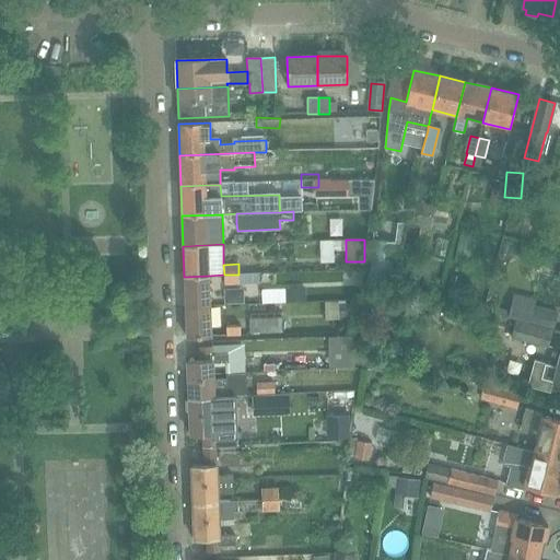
[(259,273),(238,275),(224,275),(224,286),(260,283),(259,273)]
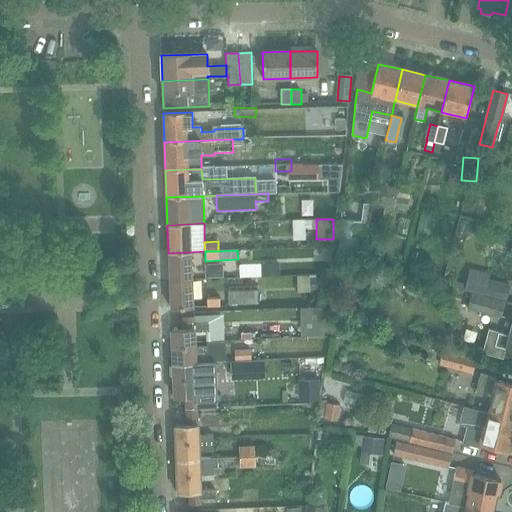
[(168,253),(169,280),(191,279),(190,252),(168,253)]
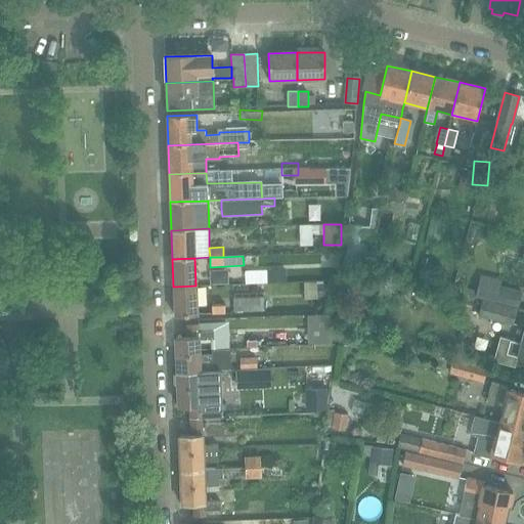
[(195,286),(173,287),(174,315),(197,315),(195,286)]
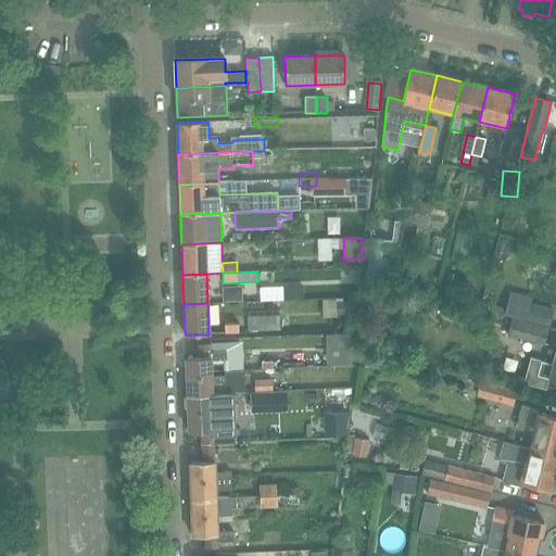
[(526,320),(548,326),(553,311),(529,304),(526,320)]
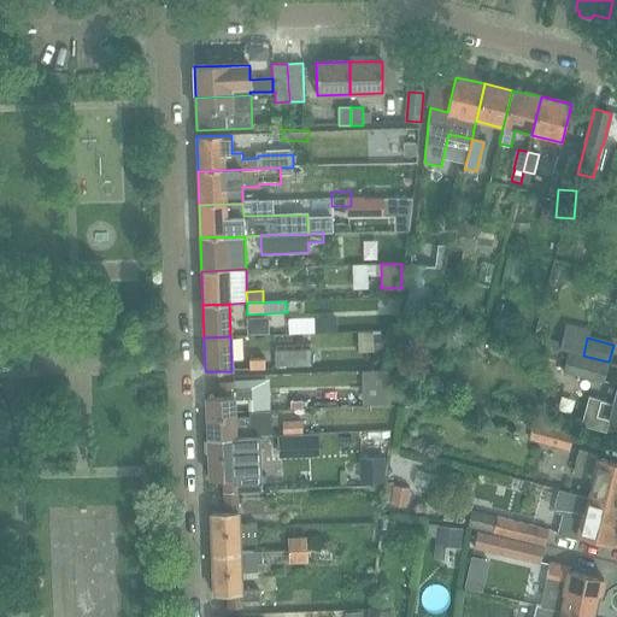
[(275,351),(275,368),(311,366),(310,350),(275,351)]
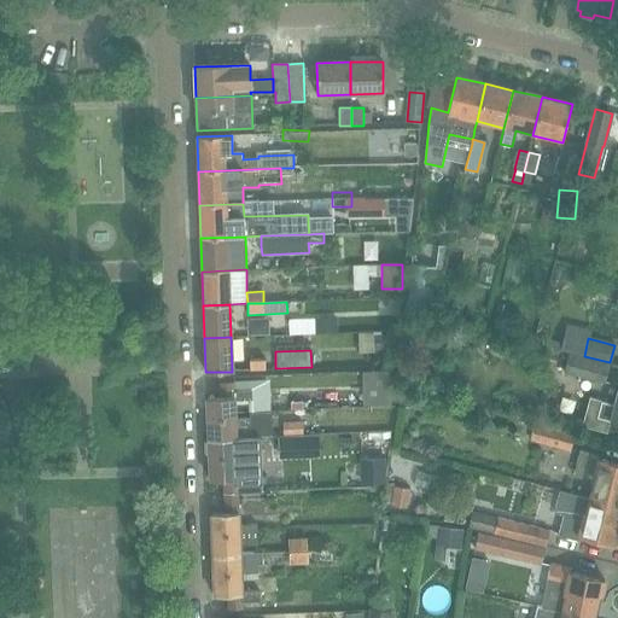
[(564,374),(605,384),(610,365),(567,355),(564,374)]
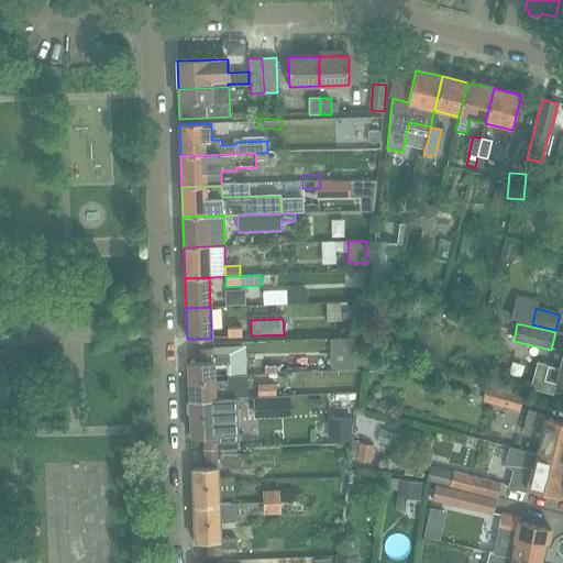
[(242,328),(228,328),(228,338),(242,338),(242,328)]
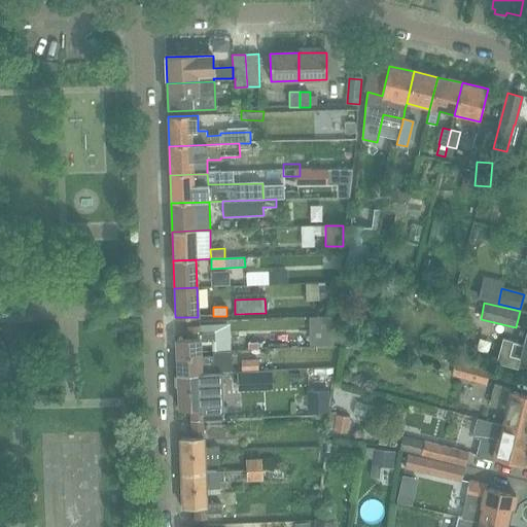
[(187,339),(176,340),(178,375),(211,374),(216,374),(216,365),(216,356),(211,356),(200,357),(200,342),(211,342),(215,341),(214,331),(199,332),(199,326),(187,326),(187,339)]
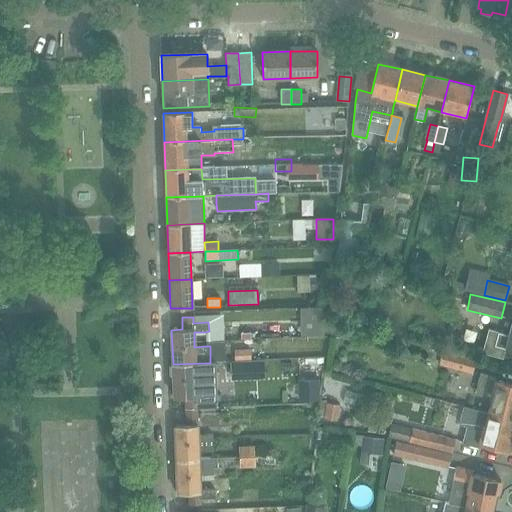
[(489,329),(488,334),(482,353),(503,358),(505,349),(511,351),(511,322),(509,335),(489,329)]
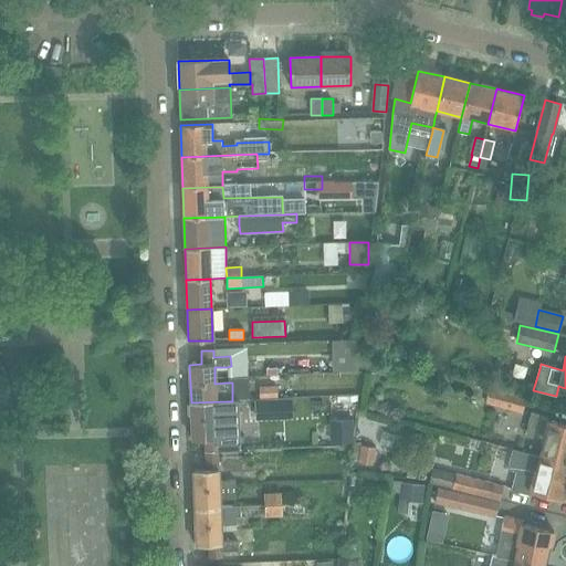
[(278,386),(260,387),(260,399),(278,398),(278,386)]
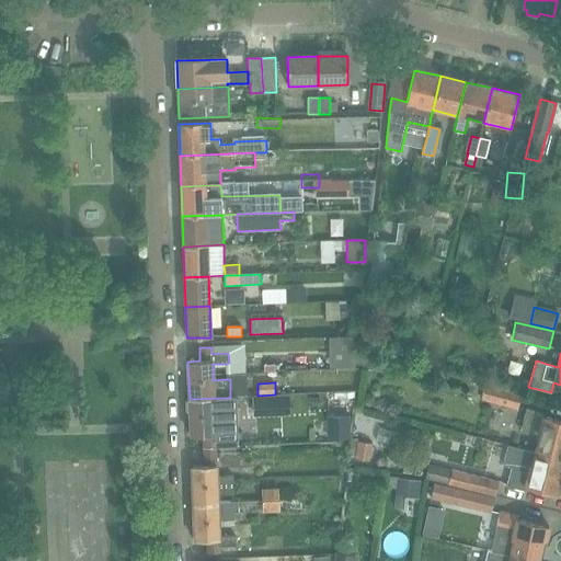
[(482,400),(494,403),(517,409),(521,396),(485,386),(482,400)]
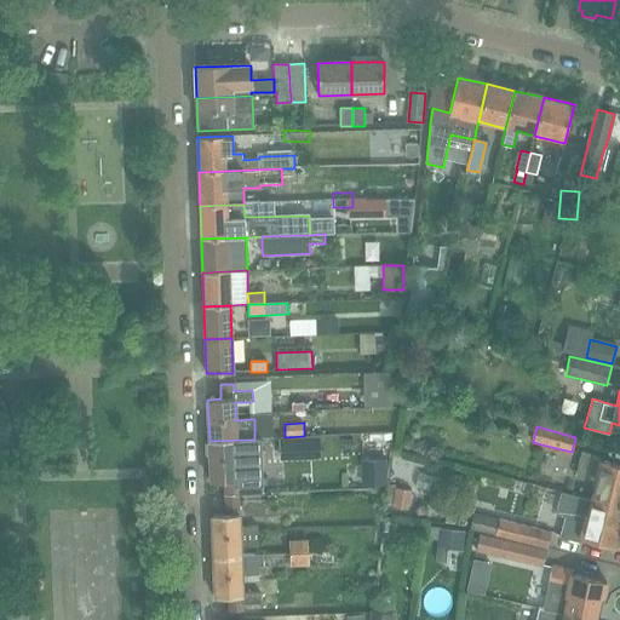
[(248,440),(210,441),(211,482),(225,481),(227,495),(239,495),(264,494),(263,457),(263,438),(254,440),(248,440)]
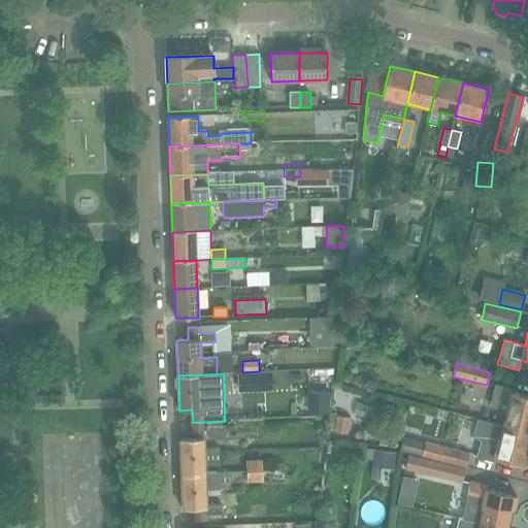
[(507,410),(503,425),(527,431),(527,396),(516,393),(516,390),(495,385),(491,398),(492,398),(490,406),(507,410)]
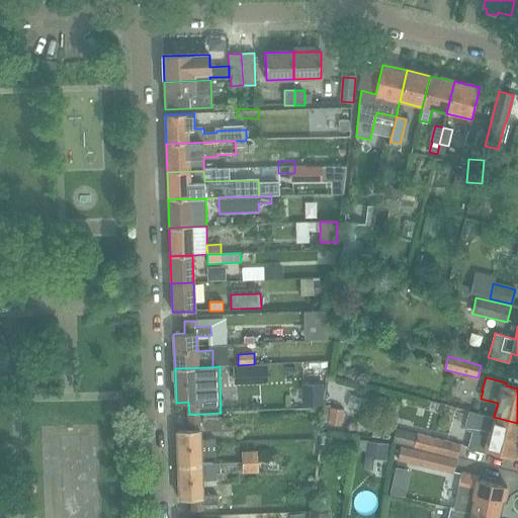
[(347,399),(342,418),(353,421),(358,402),(347,399)]
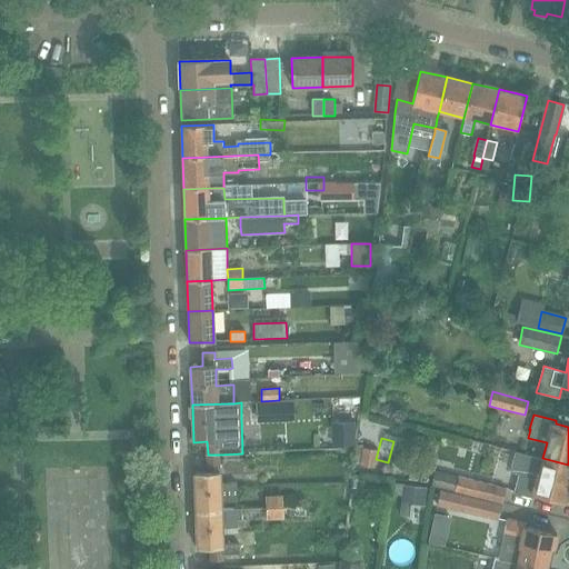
[(568,471),(568,465),(542,458),(542,459),(515,452),(510,471),(519,473),(513,493),(531,498),(532,495),(565,502),(568,488),(565,488),(568,471)]
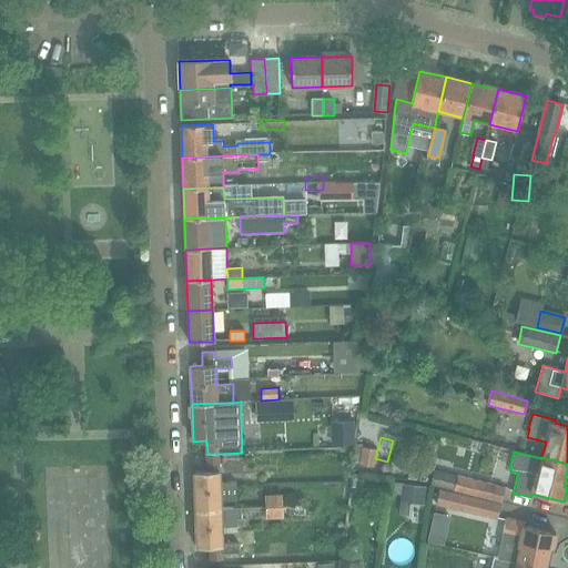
[(233,463),(194,464),(194,489),(234,488),(233,463)]
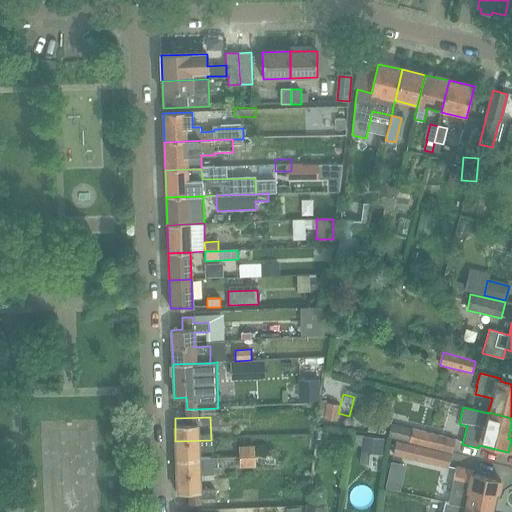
[(301,423),(300,435),(308,436),(310,424),(301,423)]
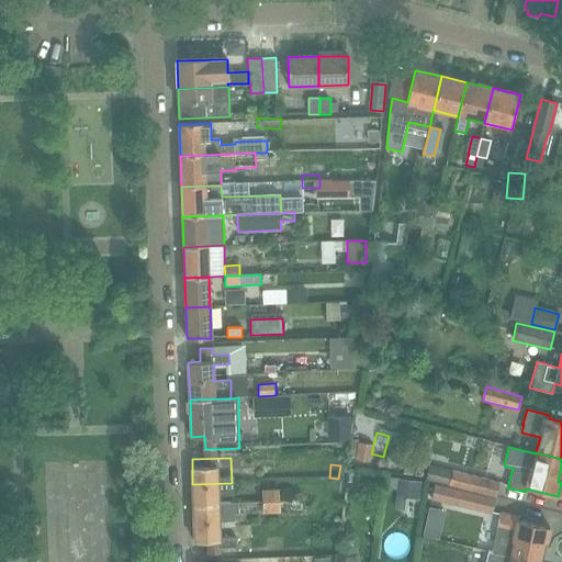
[(495,497),(499,483),(452,472),(429,467),(426,480),(495,497)]
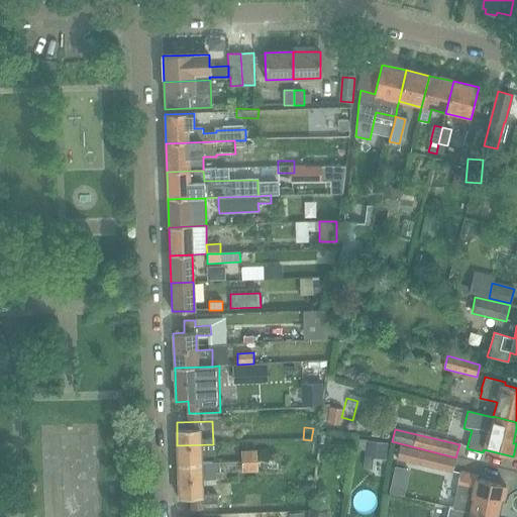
[(303,439),(301,451),(310,452),(311,440),(303,439)]
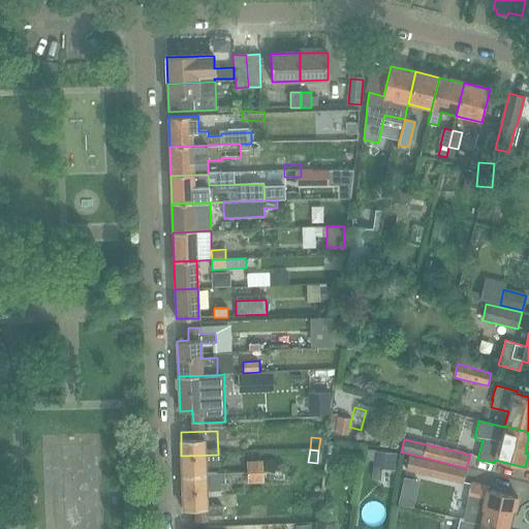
[(282,472),(281,450),(262,452),(263,473),(282,472)]
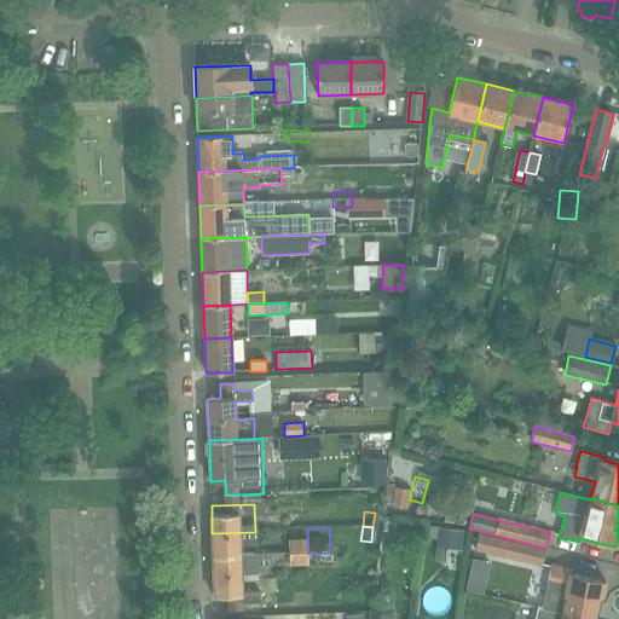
[(255,532),(212,533),(213,560),(256,557),(255,532)]
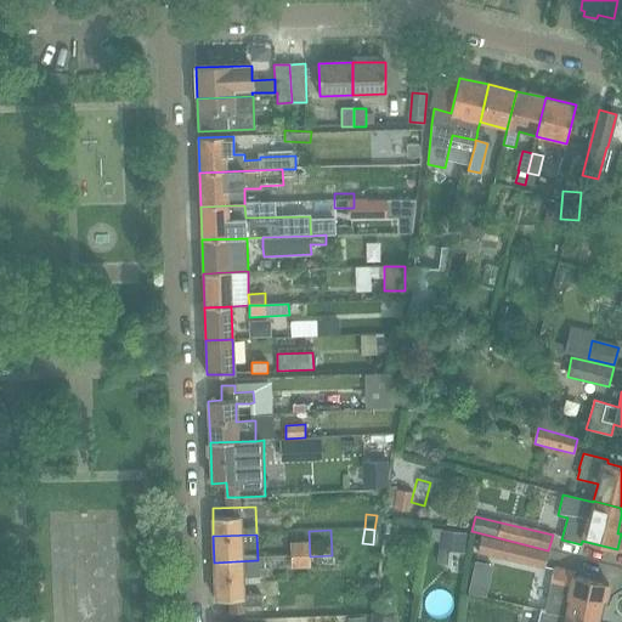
[(478,553),(544,569),(548,552),(481,536),(478,553)]
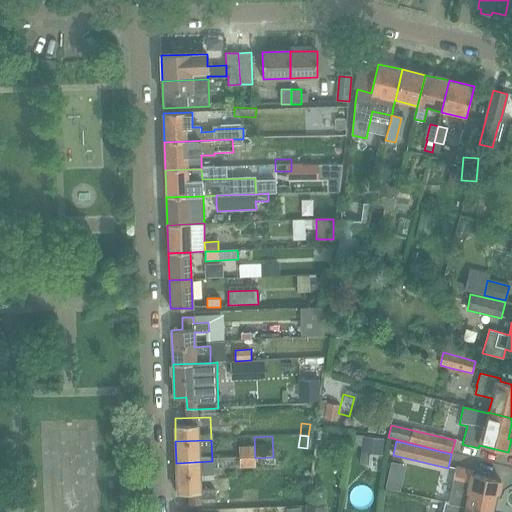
[(212,461),(176,463),(177,484),(213,483),(212,461)]
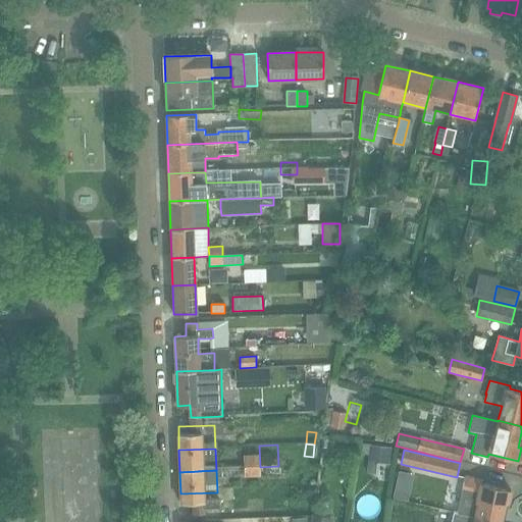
[(302,475),(301,487),(309,488),(310,476),(302,475)]
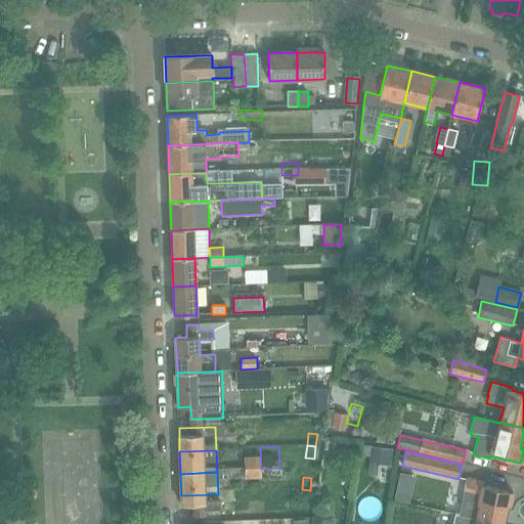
[(459,515),(500,523),(501,523),(507,505),(510,506),(512,492),(482,486),(483,482),(467,479),(464,493),(466,493),(461,515),(459,515)]
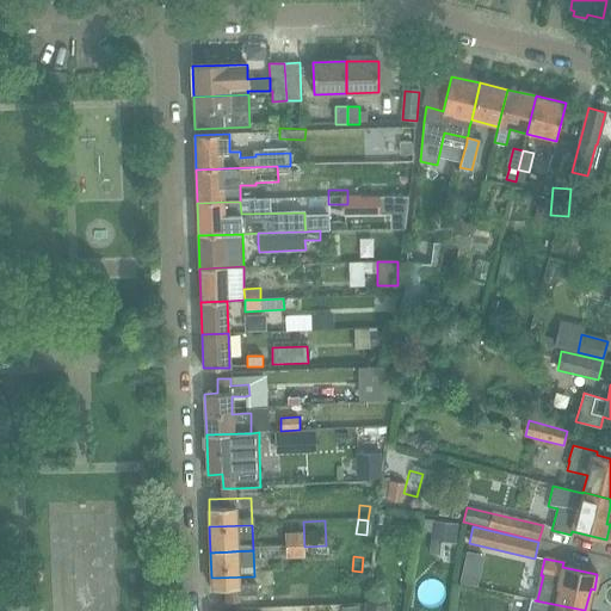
[(352,571),(350,586),(360,587),(362,572),(352,571)]
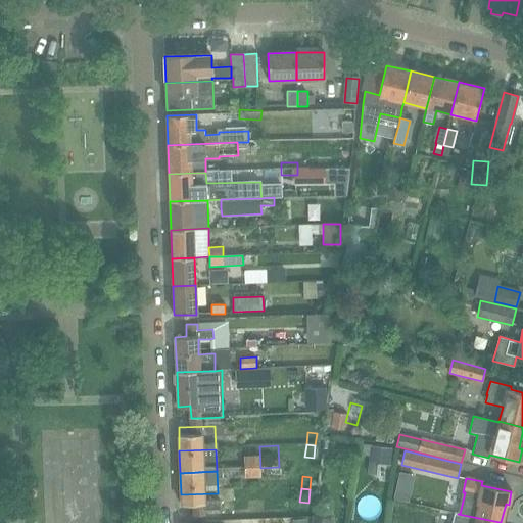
[(218,493),(181,494),(182,518),(219,516),(218,493)]
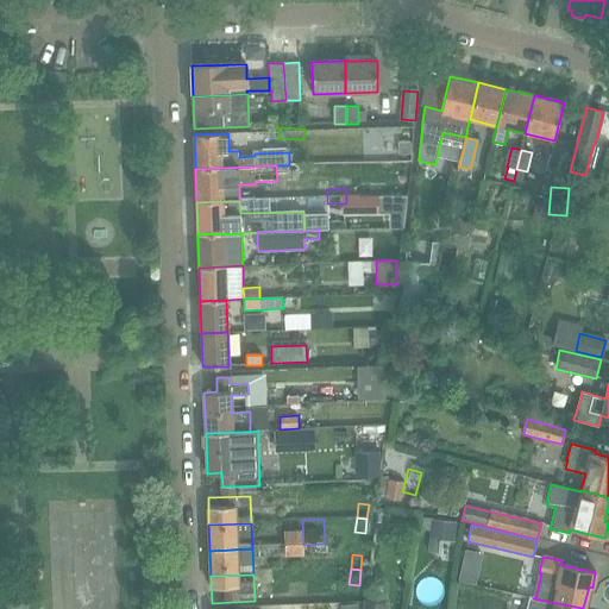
[(582,608),(533,598),(528,597),(526,608),(582,608)]
